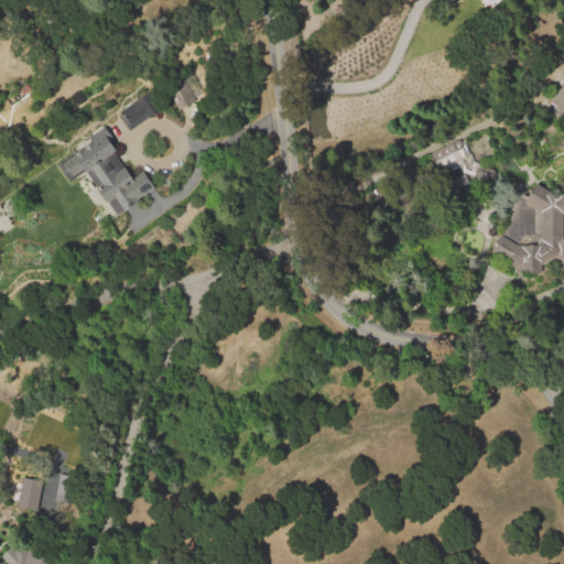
[(192,101),(182,76),(165,83),(175,108),(192,101)]
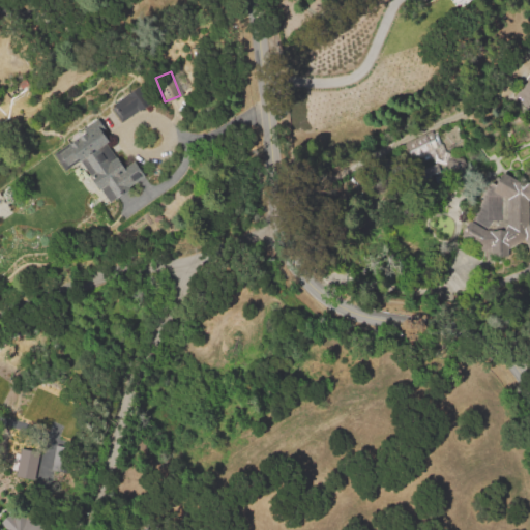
[(529,79),(529,113),(512,97),(529,79)]
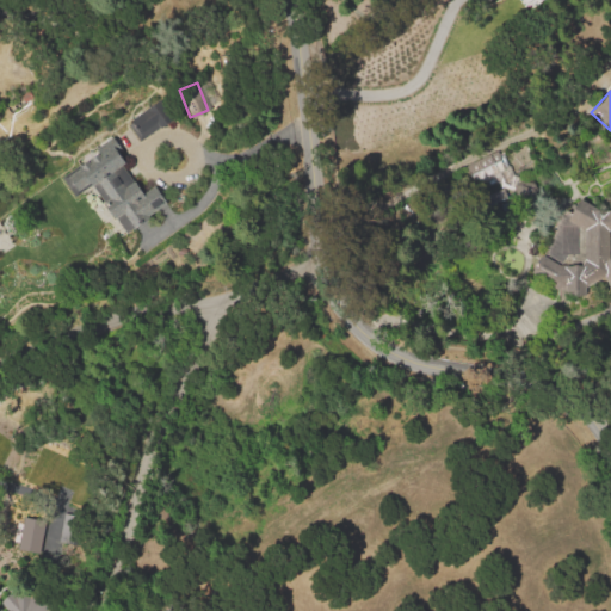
[(159,102),(174,122),(162,130),(160,127),(139,142),(127,124),(159,102)]
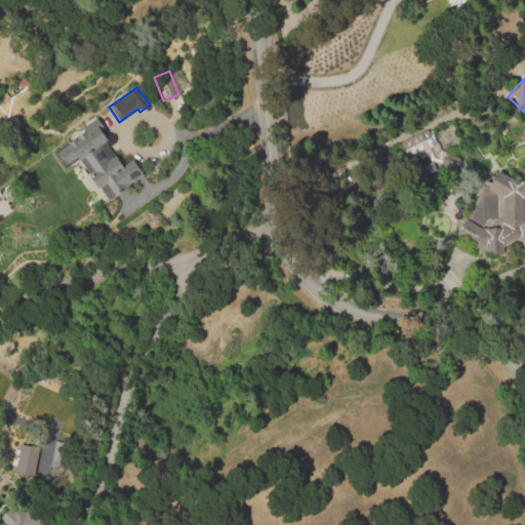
[(95,118),(101,125),(97,127),(109,142),(107,143),(123,167),(132,160),(144,175),(108,201),(77,158),(68,165),(56,150),(68,143),(65,138),(81,126),(82,127),(95,118)]
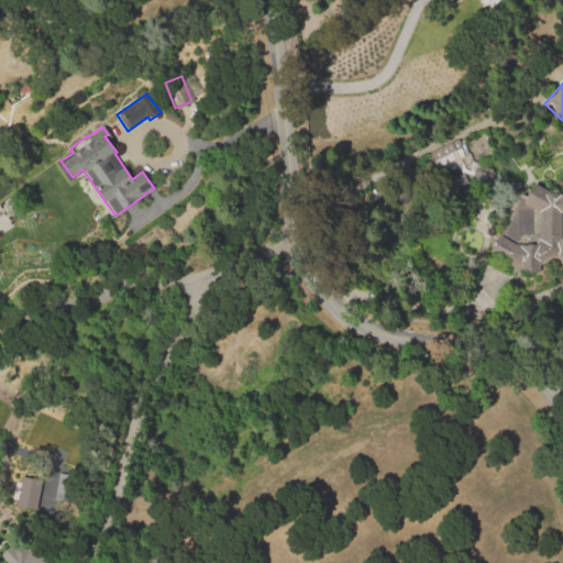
[(428,151),(431,161),(423,164),(430,180),(472,163),(462,138),(428,151)]
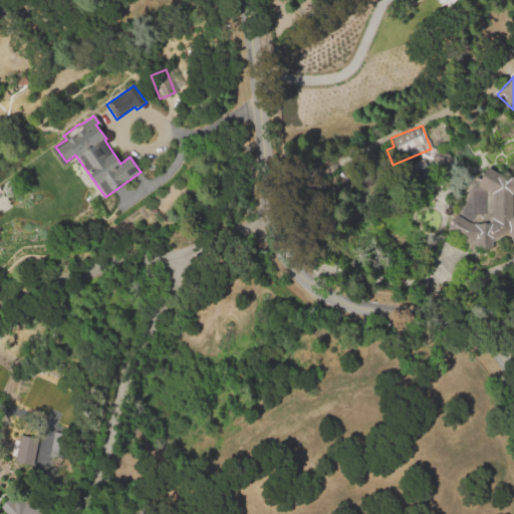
[(512,219),(513,218),(513,245),(510,237),(495,245),(495,250),(473,250),(474,245),(447,230),(455,215),(474,225),(491,225),(491,190),(479,183),(488,169),(503,178),(513,178),(513,194),(512,194),(512,219)]
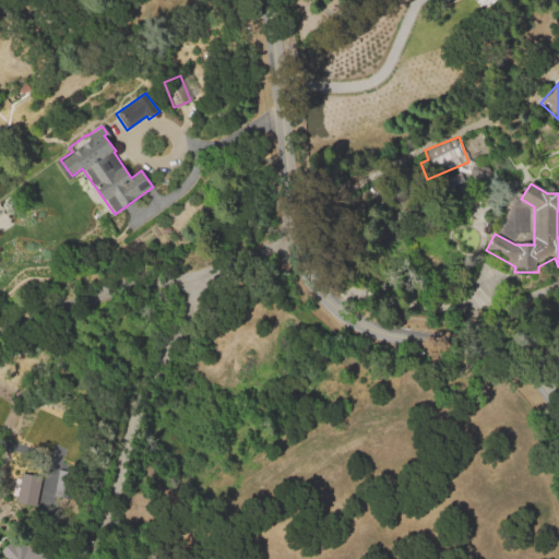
[(39,476),(21,473),(15,502),(35,506),(39,476)]
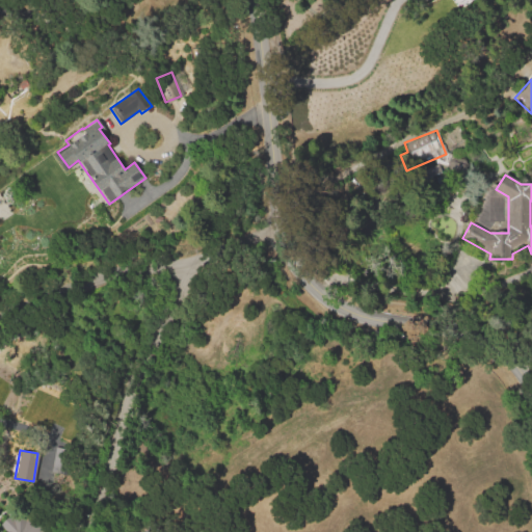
[(24,531),(32,525),(18,507),(0,523),(0,526),(5,531),(24,531)]
